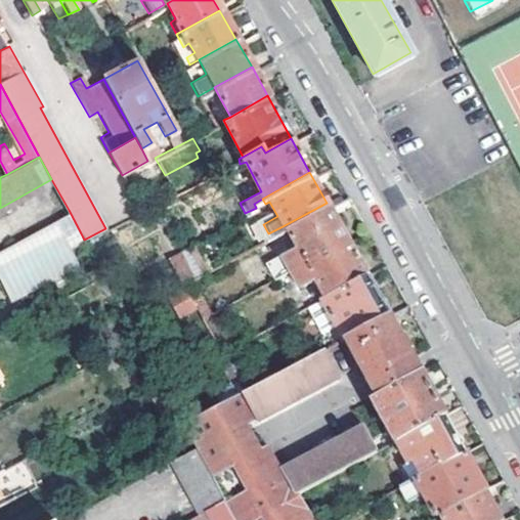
[(116,195),(126,215),(137,209),(127,188),(116,195)]
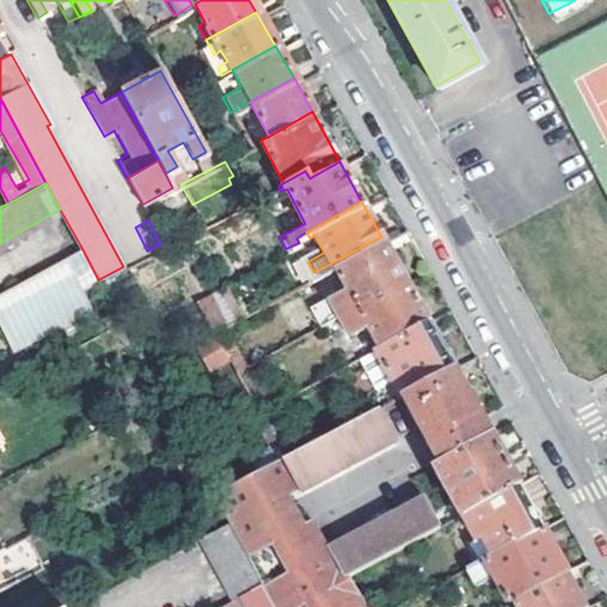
[(324,295),(335,316),(403,277),(381,237),(330,264),(341,286),(324,295)]
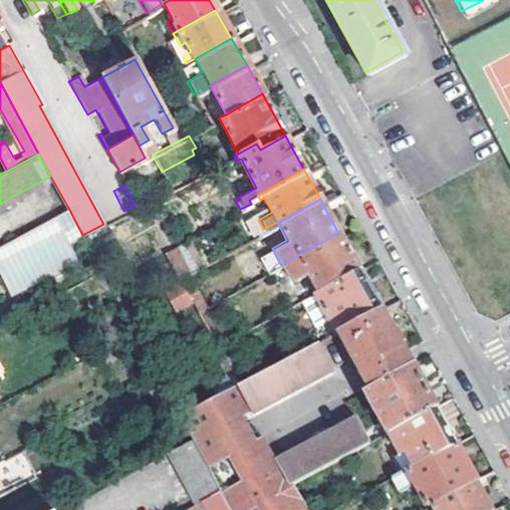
[(0,269),(11,289),(76,253),(67,236),(79,229),(67,206),(0,242),(0,269)]
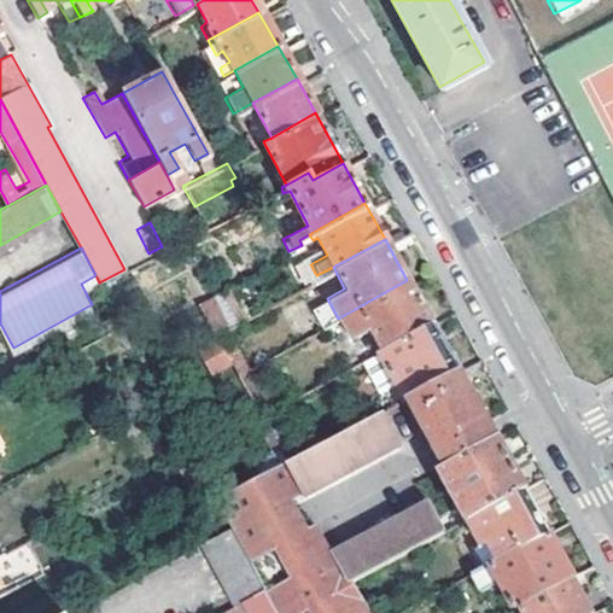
[(338,319),(350,338),(367,330),(378,349),(430,321),(407,280),(338,319)]
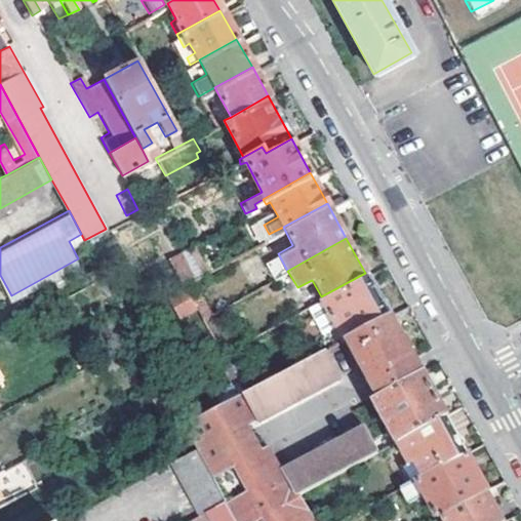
[(167,257),(181,283),(208,267),(194,243),(167,257)]
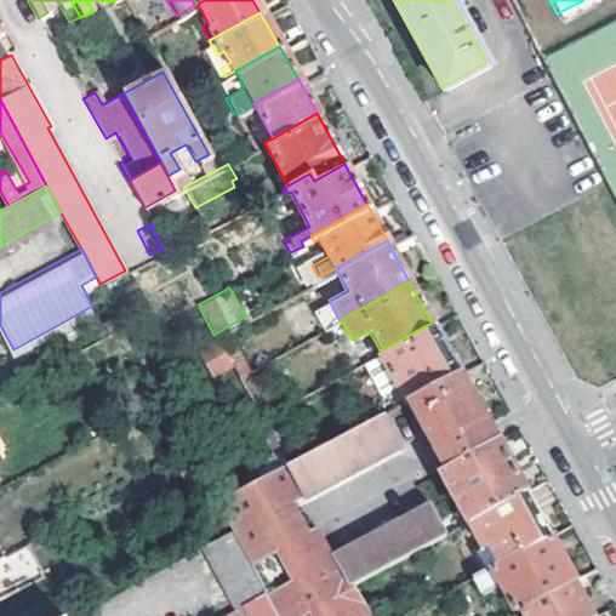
[(320,330),(336,321),(325,298),(309,306),(320,330)]
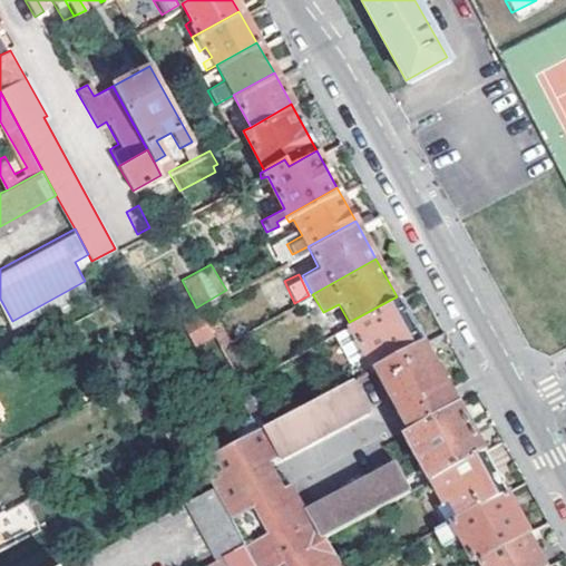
[(347,324),(370,367),(372,364),(419,339),(397,296),(349,322),(347,324)]
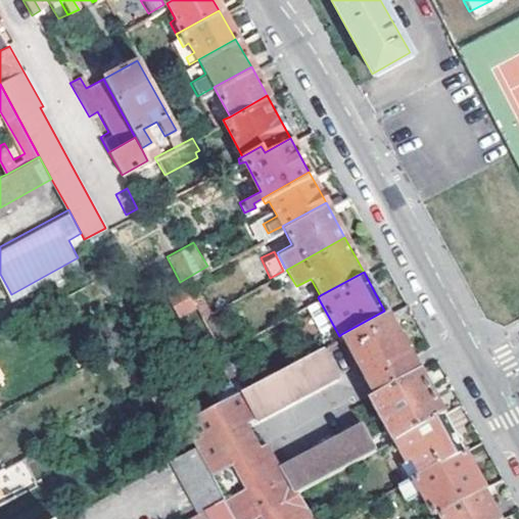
[(175,313),(193,307),(187,291),(170,298),(175,313)]
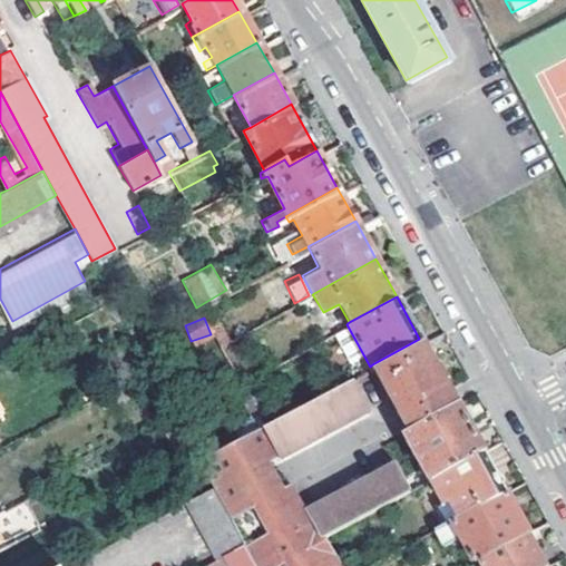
[(372,364),(407,427),(455,401),(419,339),(372,364)]
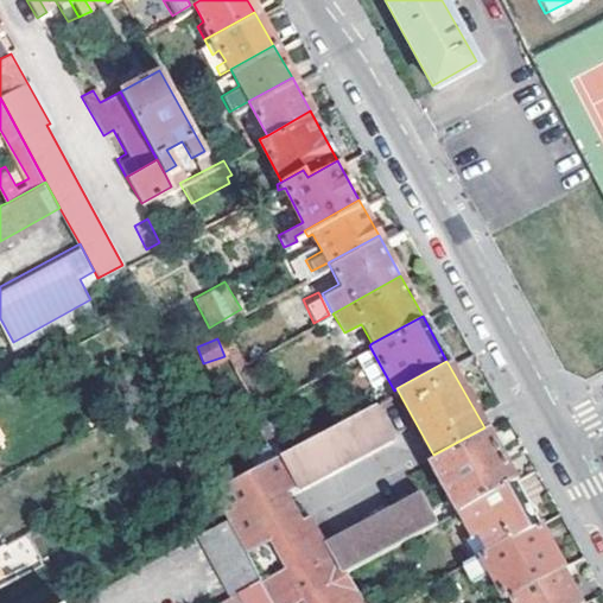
[(372,404),(214,489),(227,516),(260,576),(261,579),(273,602),(363,602),(346,569),(432,520),(418,494),(330,541),(298,484),(388,436),(372,404)]
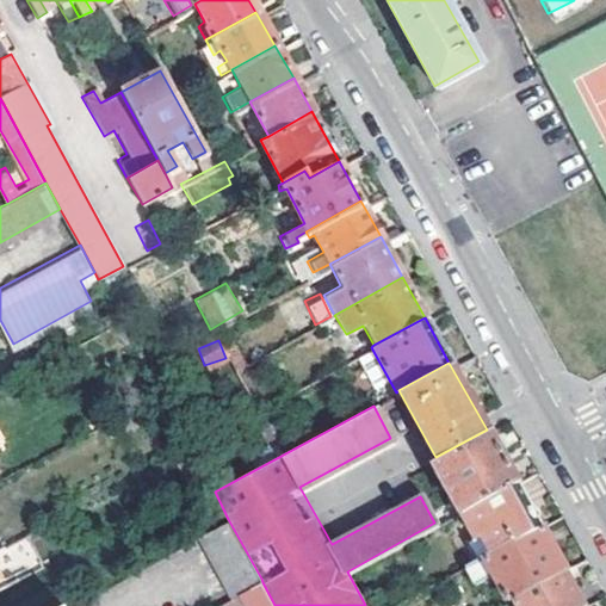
[(431,461),(458,511),(514,480),(487,430),(436,457),(431,461)]
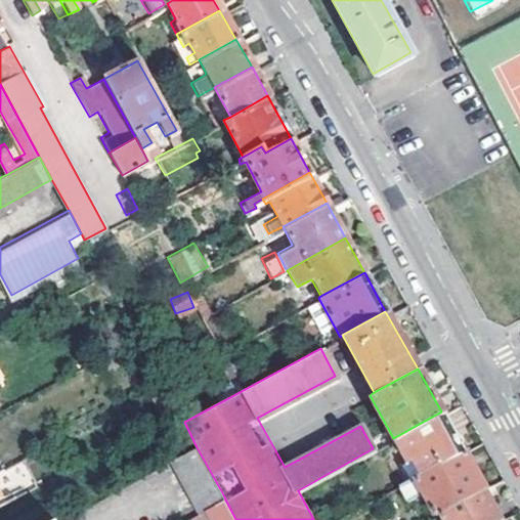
[(393,438),(404,459),(410,457),(419,471),(462,448),(441,412),(393,438)]
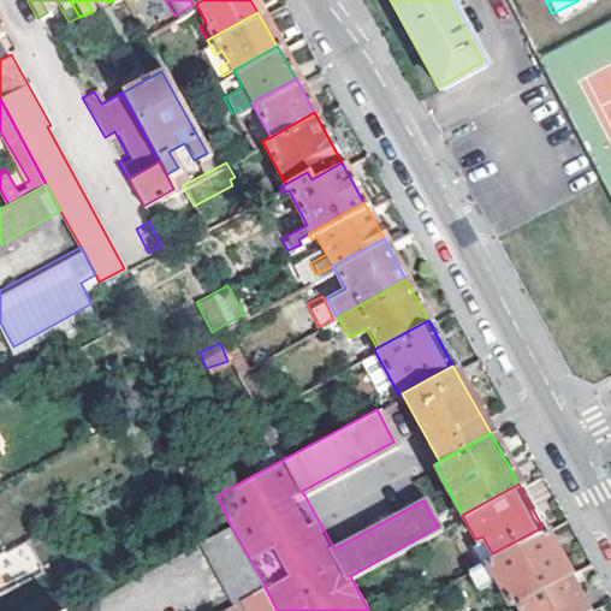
[(230,523),(200,539),(231,601),(264,583),(230,523)]
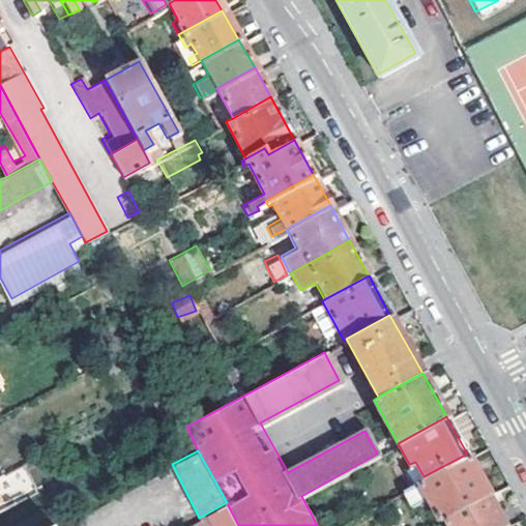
[(424,476),(401,489),(409,504),(425,496),(436,519),(441,516),(487,491),(467,454),(424,476)]
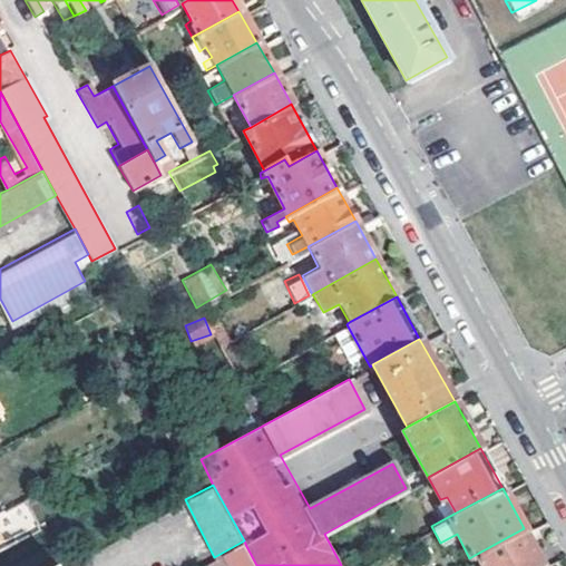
[(0,547),(18,538),(12,526),(29,516),(25,506),(7,516),(8,518),(0,521),(0,547)]
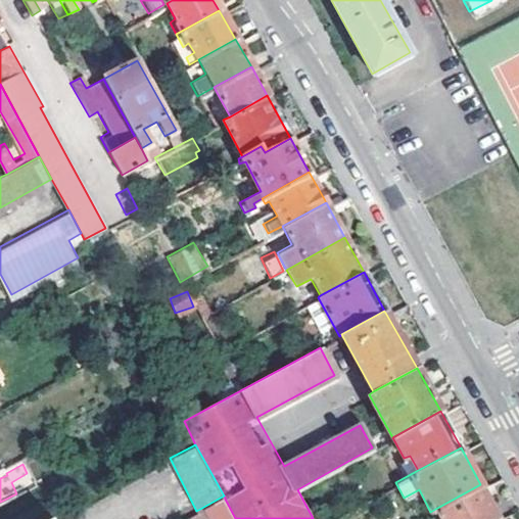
[(435,509),(440,518),(491,518),(499,516),(480,484),(435,509)]
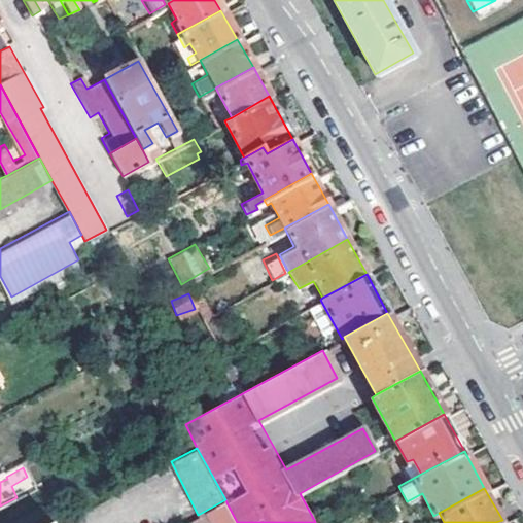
[(237,522),(227,502),(208,511),(214,522),(237,522)]
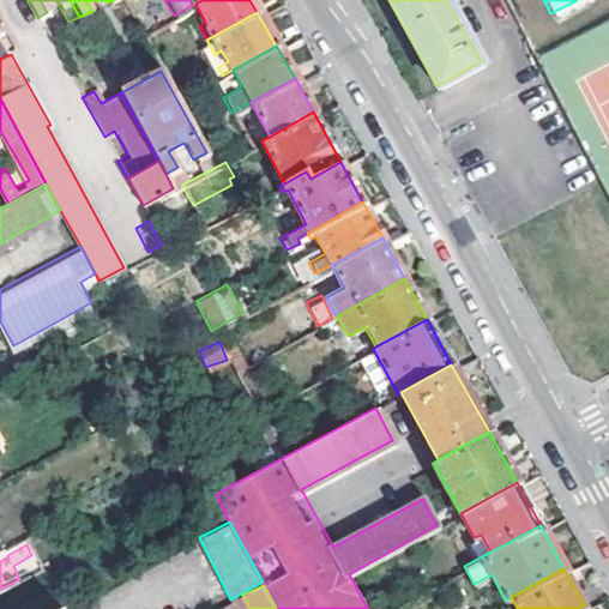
[(20,608),(53,608),(55,608),(47,591),(19,606),(20,608)]
